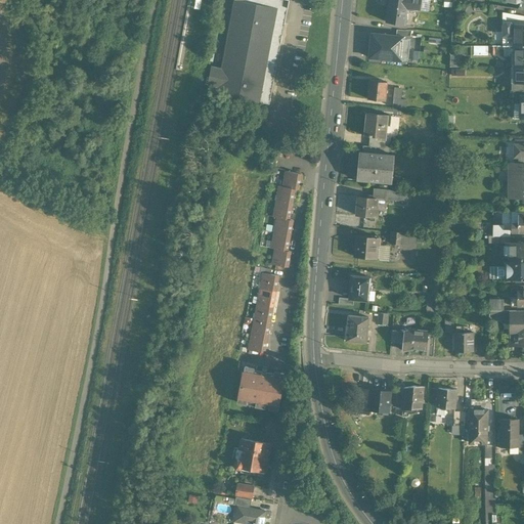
[(288,0),(234,0),(221,73),(219,86),(217,94),(261,102),(269,104),(289,0),(288,0)]
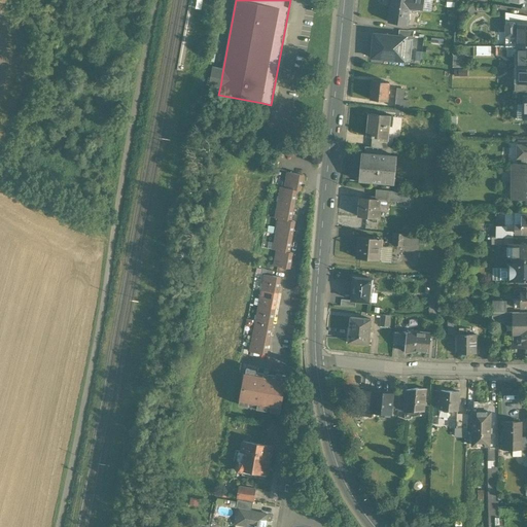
[(391,0),(391,6),(410,9),(411,0),(391,0)]
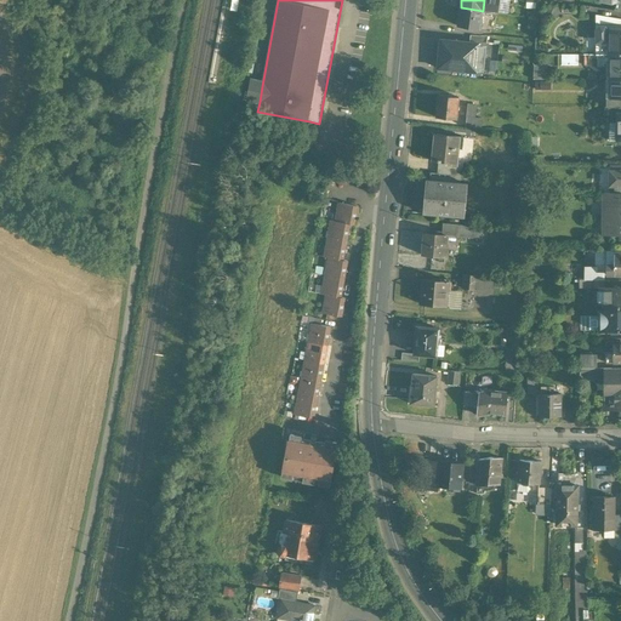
[(497,0),(484,0),(483,11),(496,12),(497,0)]
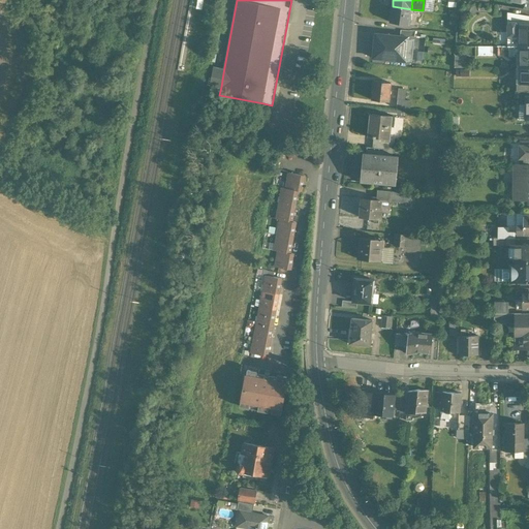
[(528,1),(522,0),(520,8),(528,9),(528,1)]
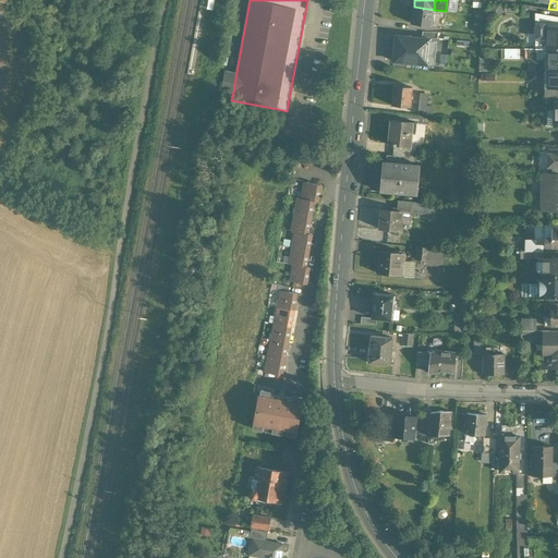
[(434,10),(414,7),(411,22),(431,25),(434,10)]
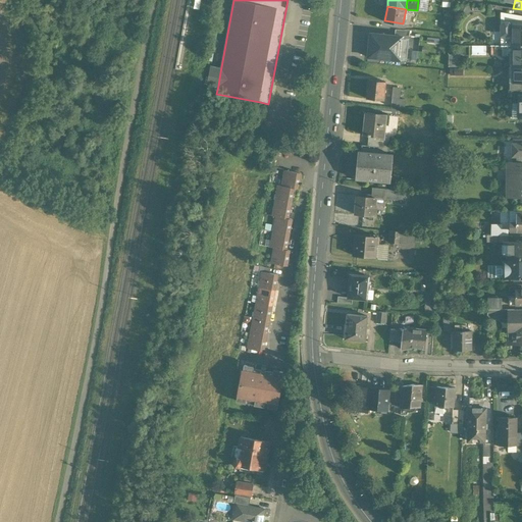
[(521,15),(501,12),(501,34),(509,34),(509,25),(521,24),(521,15)]
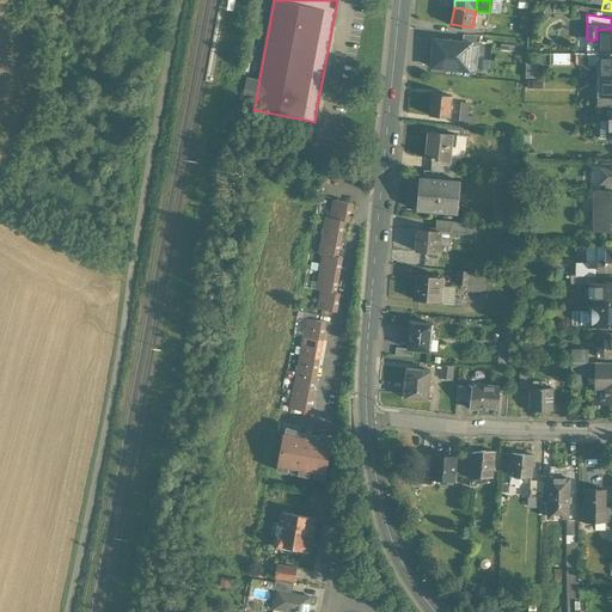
[(611,29),(597,30),(597,40),(587,40),(587,55),(589,55),(600,55),(611,54),(611,29)]
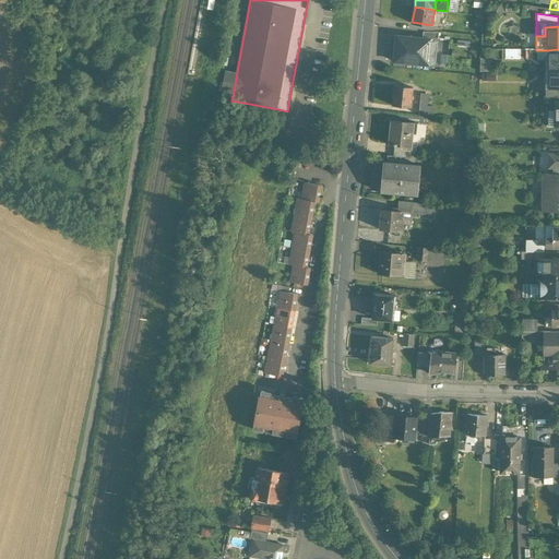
[(394,61),(436,66),(438,42),(431,42),(431,39),(423,38),(396,36),(394,61)]
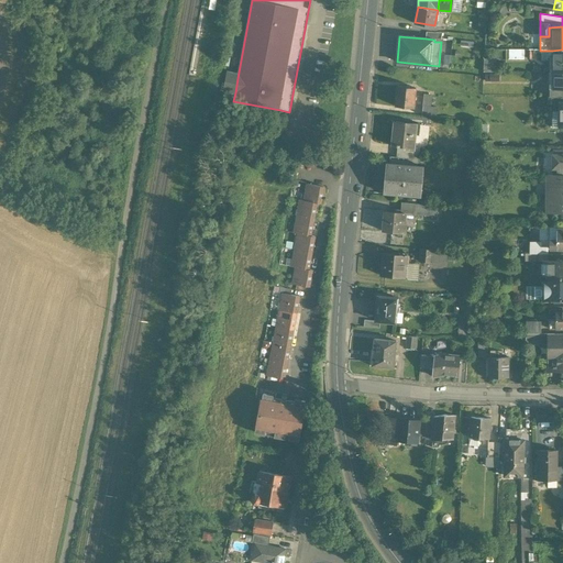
[(510,47),(510,57),(525,58),(525,48),(510,47)]
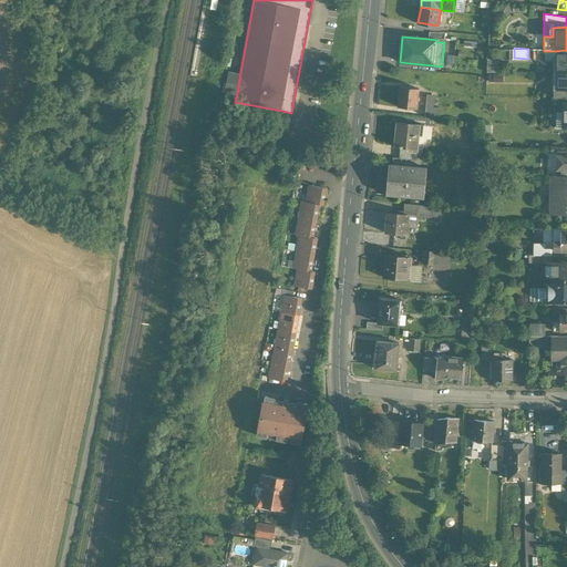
[(566,50),(556,51),(556,58),(556,74),(557,74),(566,73),(566,50)]
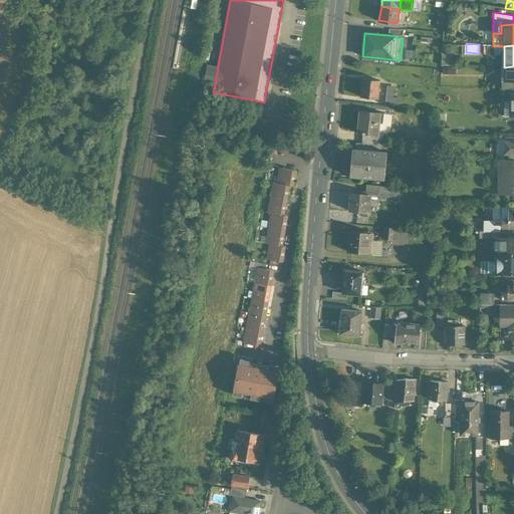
[(452,54),(442,54),(441,63),(441,66),(452,67),(452,54)]
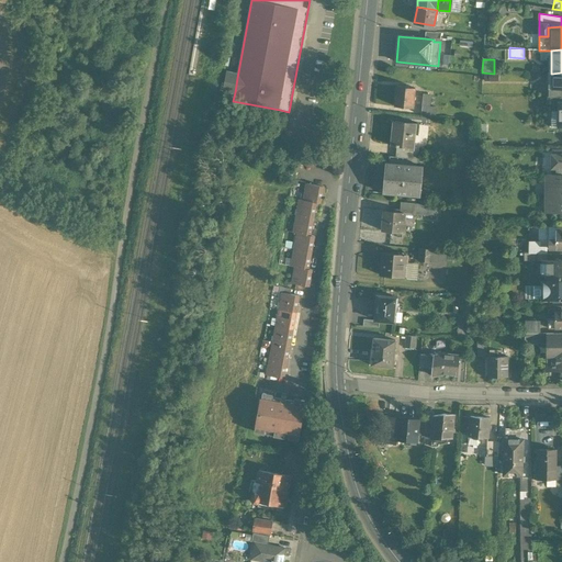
[(561,72),(552,74),(552,89),(552,90),(561,89),(561,72)]
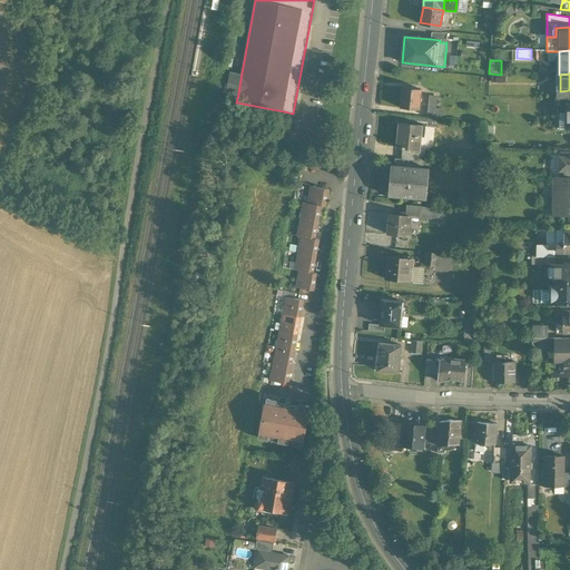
[(241,79),(229,77),(226,92),(238,94),(241,79)]
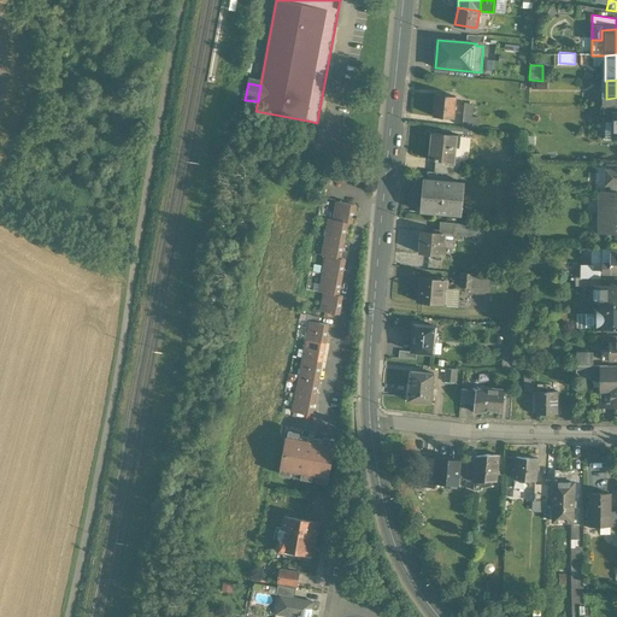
[(456,97),(436,94),(434,116),(453,118),(456,97)]
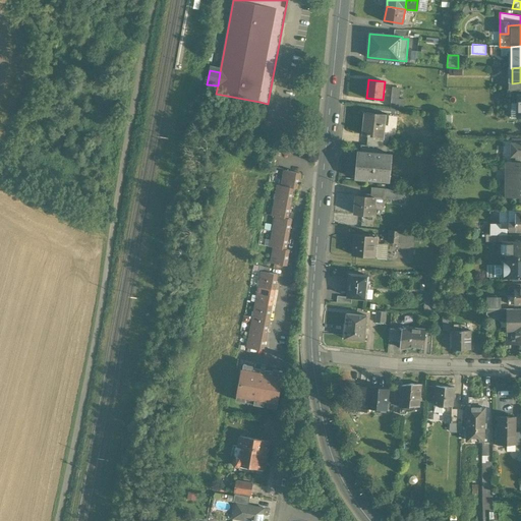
[(398,99),(391,98),(391,107),(403,108),(404,99),(398,99)]
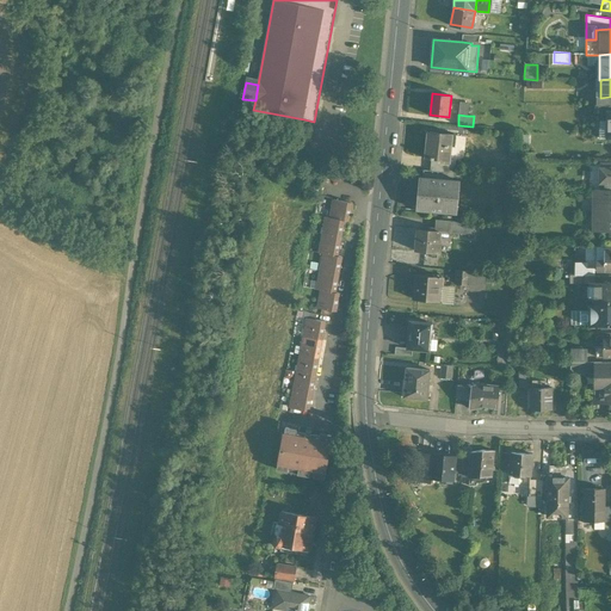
[(456,134),(427,131),(425,156),(433,158),(433,161),(440,162),(440,160),(450,161),(452,146),(455,146),(456,134)]
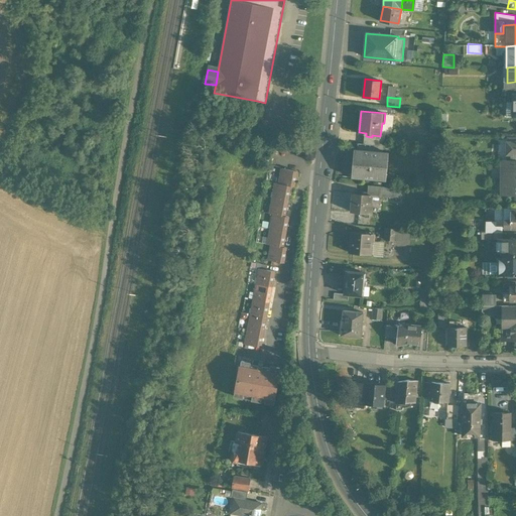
[(380,136),(372,135),(372,137),(366,136),(365,144),(369,144),(378,145),(379,145),(380,136)]
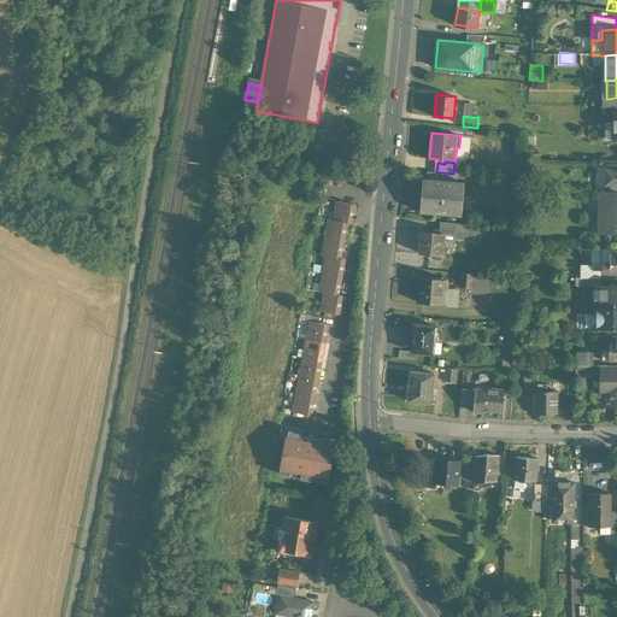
[(616,170),(606,170),(606,184),(607,184),(611,184),(616,184),(616,170)]
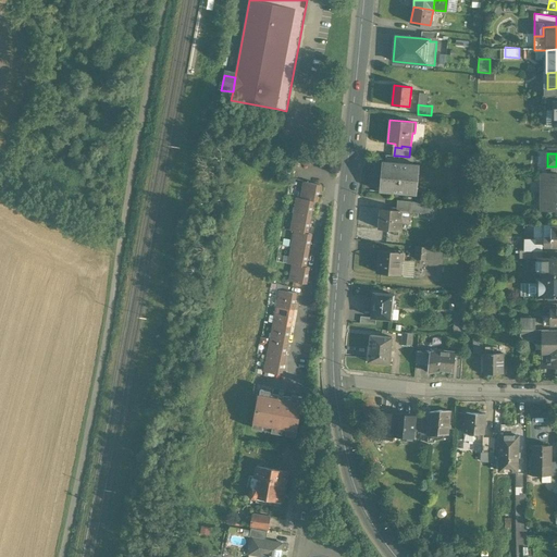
[(397,162),(386,161),(383,192),(412,194),(416,164),(408,163),(397,162)]
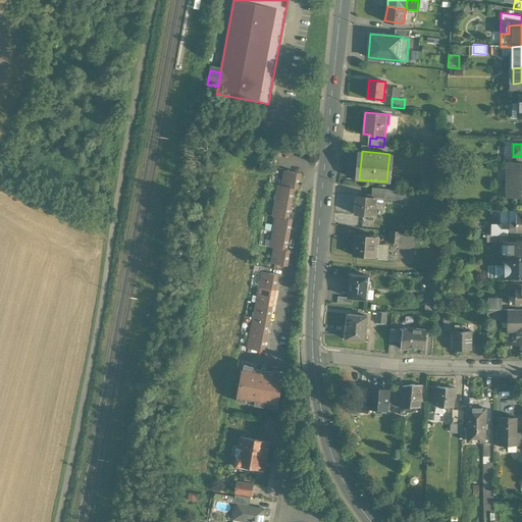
[(452,154),(442,154),(442,162),(452,163),(452,154)]
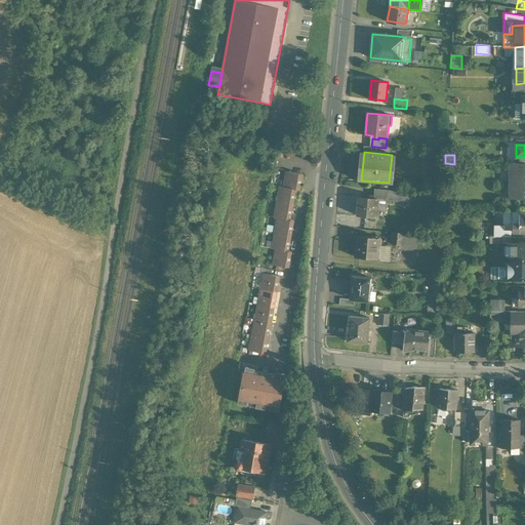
[(524,163),(520,164),(509,164),(508,200),(524,199),(524,163)]
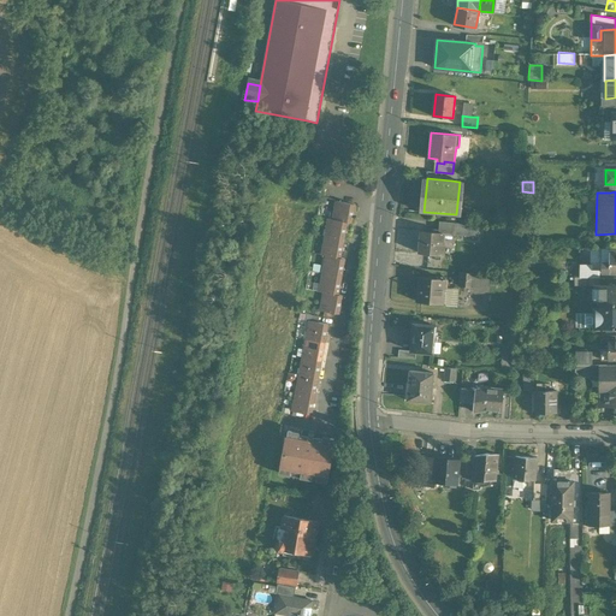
[(355,203),(336,200),(333,218),(329,218),(347,221),(351,221),(355,203)]
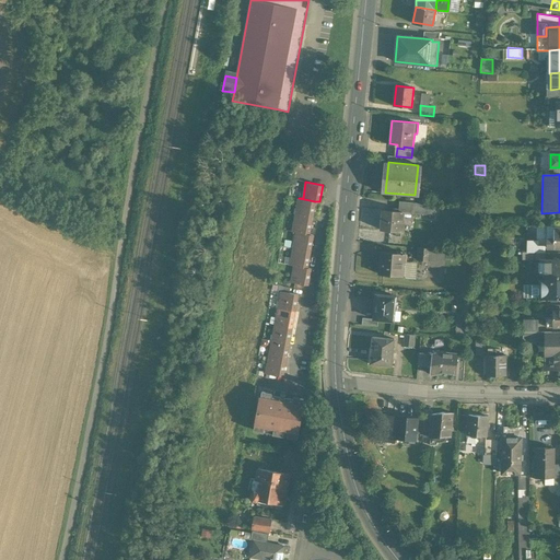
[(315,201),(299,198),(295,214),(312,218),(315,201)]
